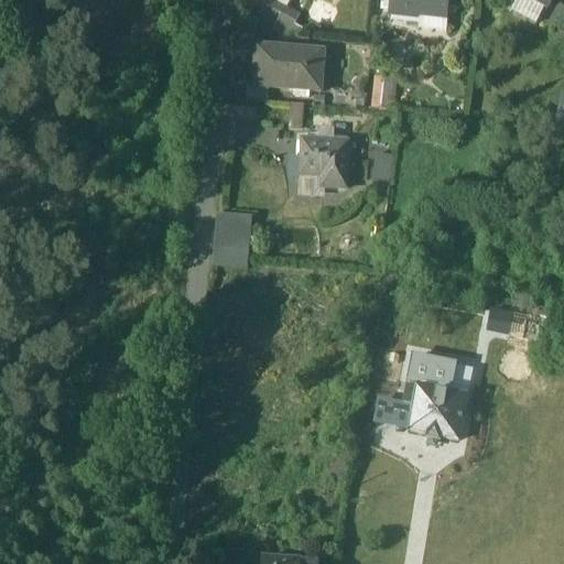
[(286,7),(273,0),(258,0),(262,2),(258,11),(278,21),(279,21),(286,7)]
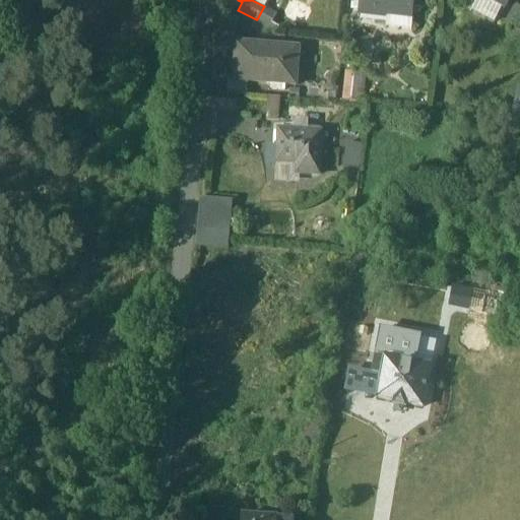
[(413,0),(359,0),(359,12),(380,14),(381,8),(412,11),(413,0)]
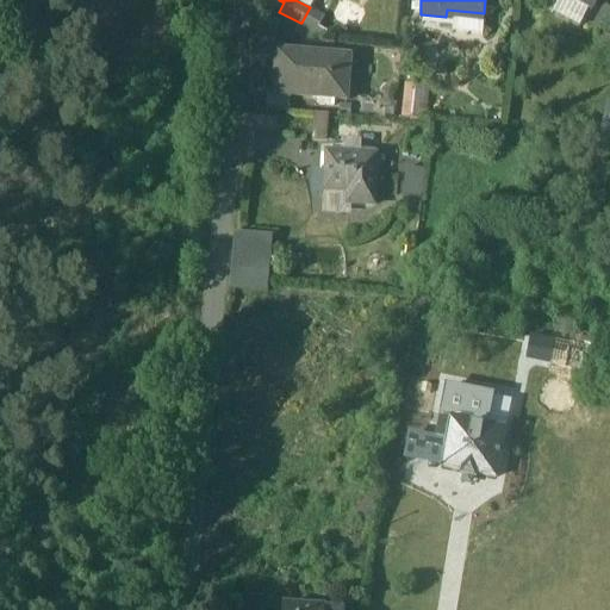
[(587,10),(570,0),(552,0),(559,4),(553,12),(579,26),(587,10)]
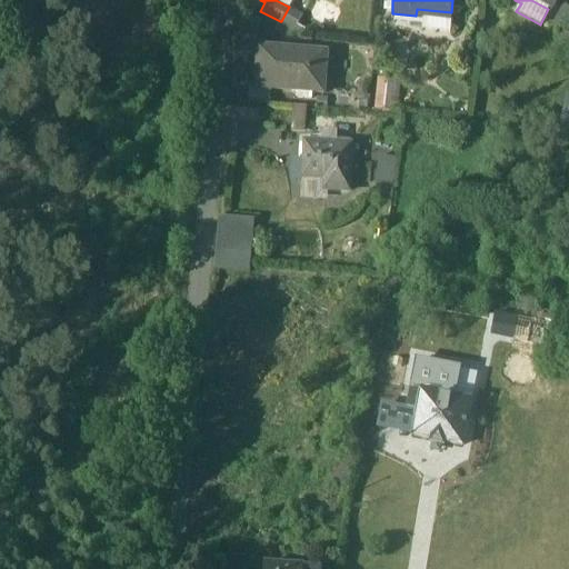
[(302,13),(289,7),(281,21),(280,21),(276,28),(290,35),(292,32),(300,37),(305,28),(298,23),(302,13)]
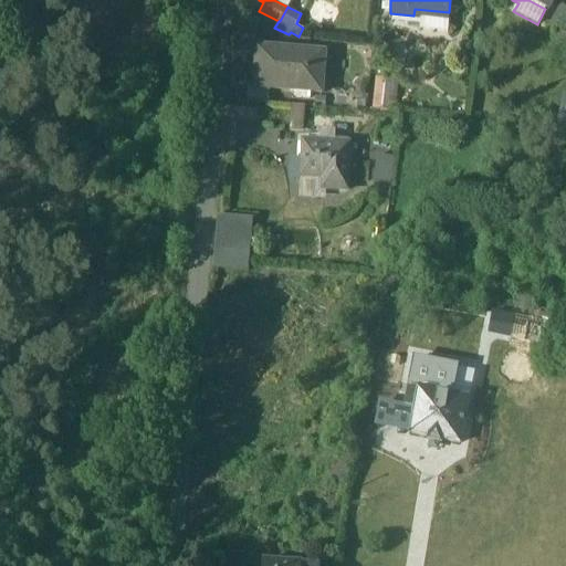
[(325,52),(264,48),(262,64),(255,63),(254,86),(321,92),(325,52)]
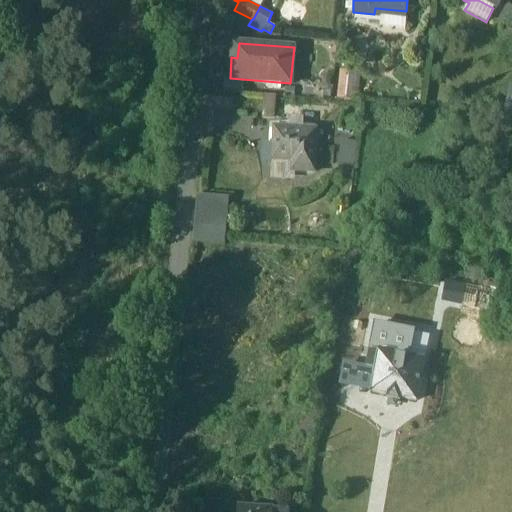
[(355,97),(361,70),(340,65),(334,92),(355,97)]
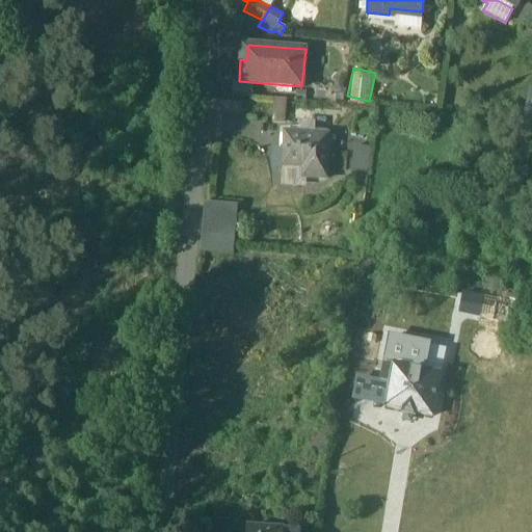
[(286,100),(274,99),(273,120),(284,121),(286,100)]
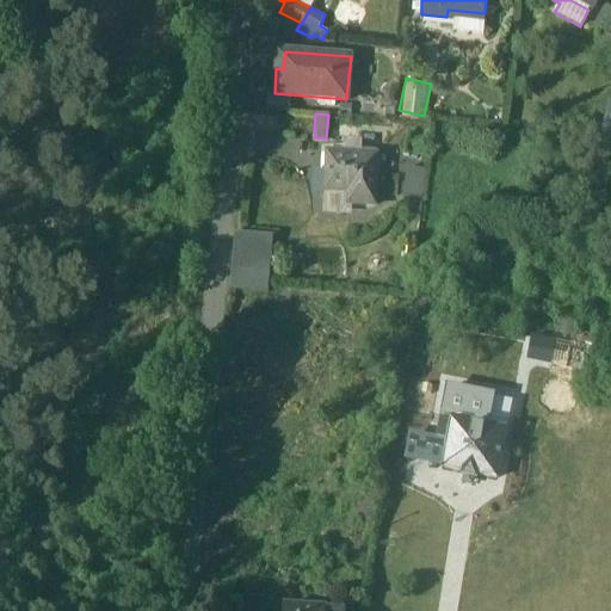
[(377,156),(328,154),(326,191),(350,192),(350,204),(375,205),(377,156)]
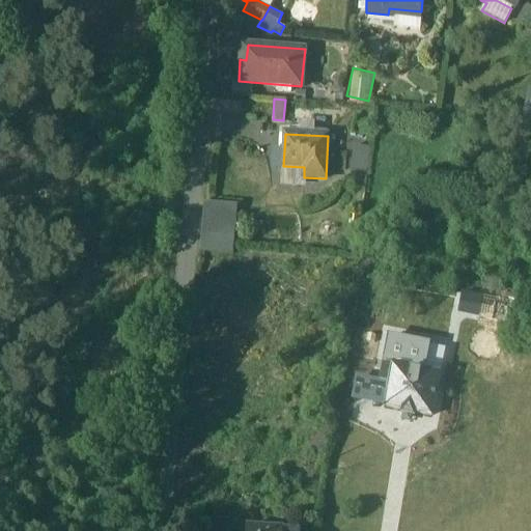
[(353,144),(353,165),(366,165),(367,144),(353,144)]
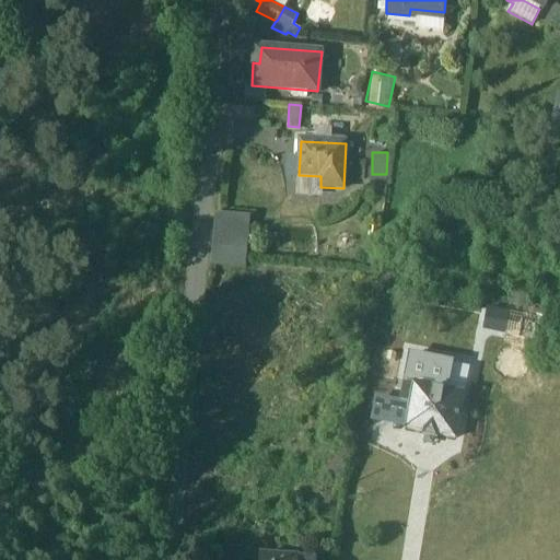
[(213,211),(212,256),(249,257),(251,211),(213,211)]
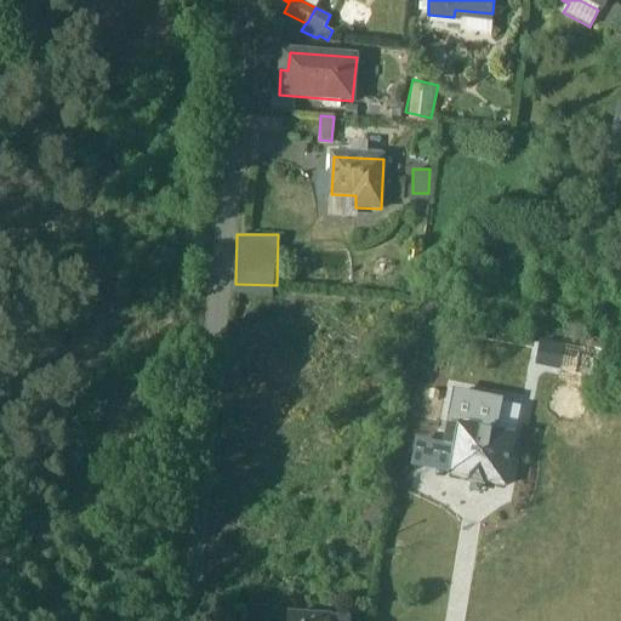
[(500,428),(482,425),(479,434),(450,428),(446,446),(457,449),(451,478),(471,482),(471,485),(484,488),(485,484),(505,488),(513,440),(499,438),(500,428)]
